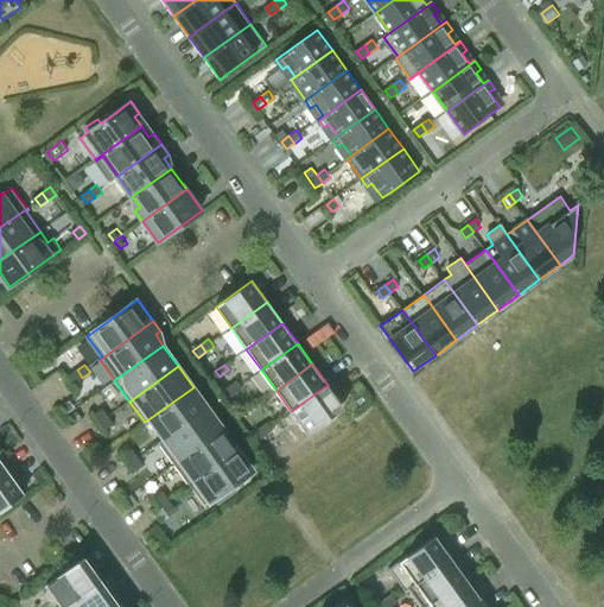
[(82,378),(77,370),(69,375),(75,384),(82,378)]
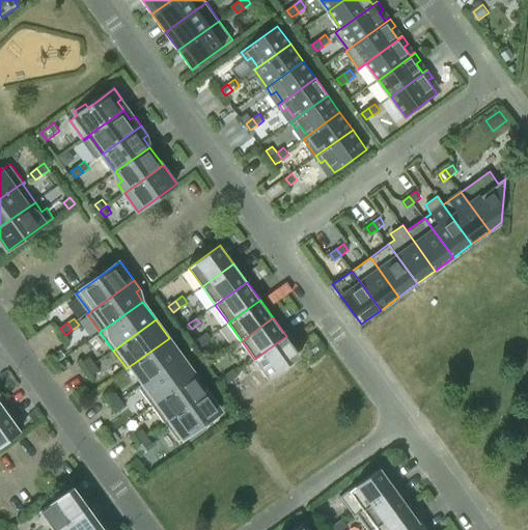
[(213,339),(211,336),(207,332),(201,337),(206,343),(213,339)]
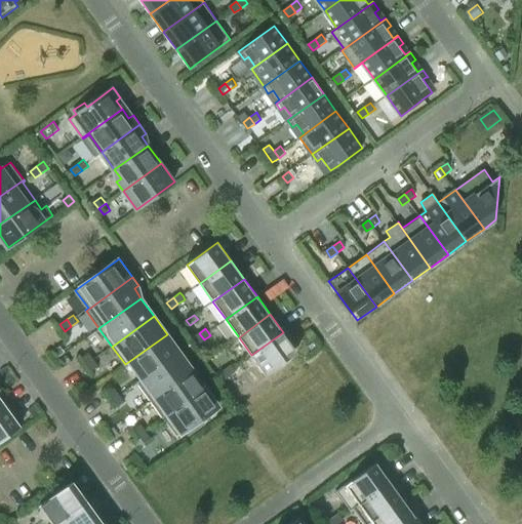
[(290,357),(297,352),(283,332),(251,355),(266,375),(290,357)]
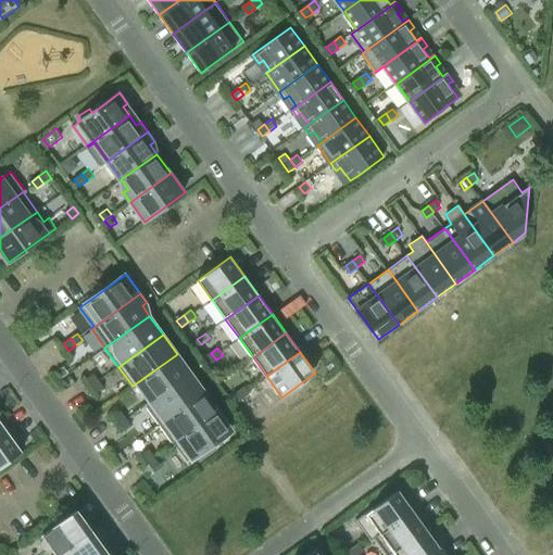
[(216,360),(211,353),(203,358),(209,365),(216,360)]
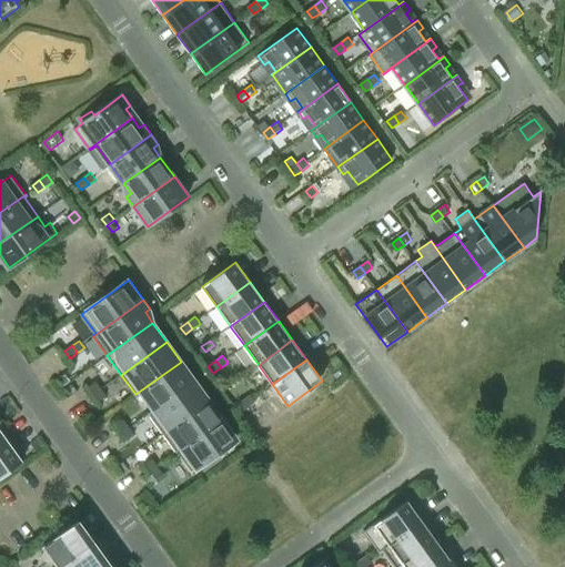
[(150,414),(194,381),(181,362),(135,394),(135,395),(144,388),(151,397),(147,401),(153,409),(149,413),(150,414)]
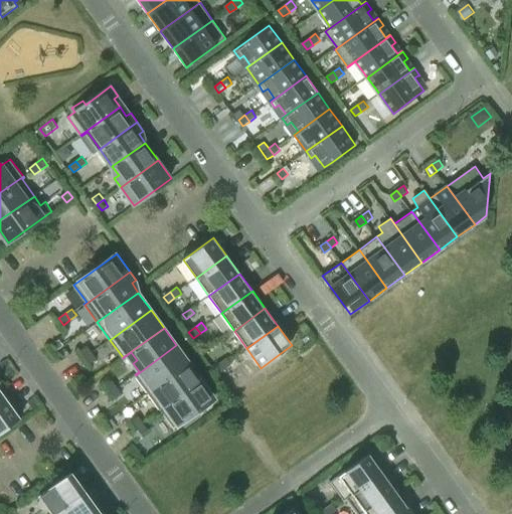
[(93,352),(89,345),(81,350),(87,356),(93,352)]
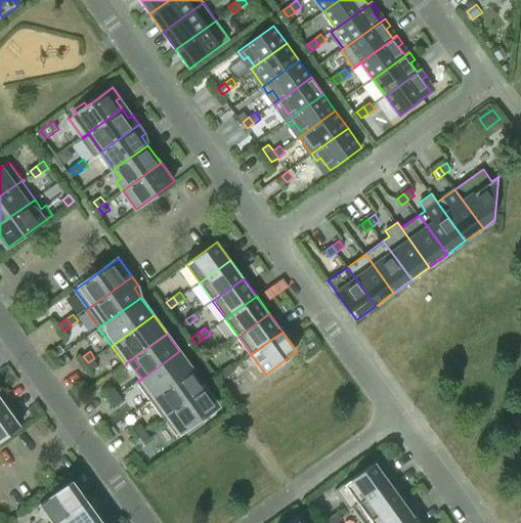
[(150,399),(192,369),(179,351),(138,382),(150,399)]
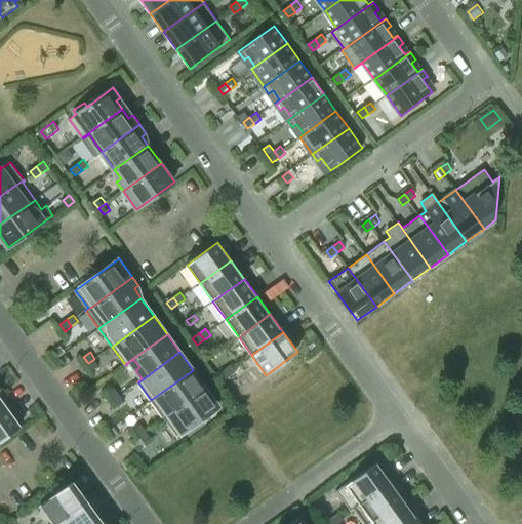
[(99,365),(94,359),(88,363),(92,370),(99,365)]
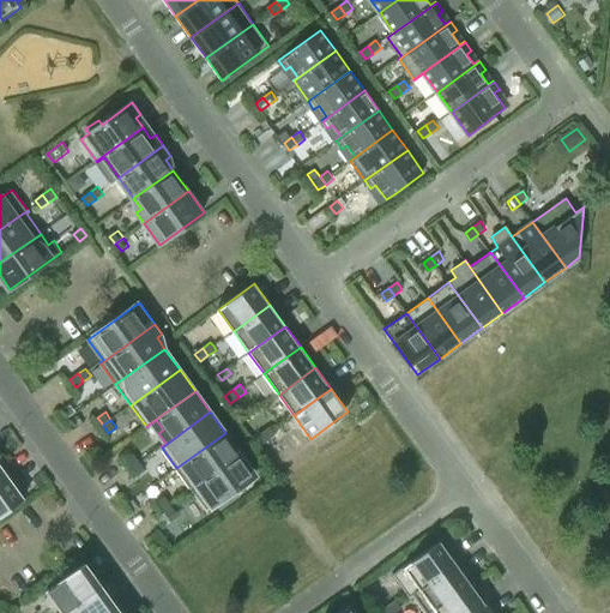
[(276,434),(273,431),(271,426),(263,432),(269,440),(276,434)]
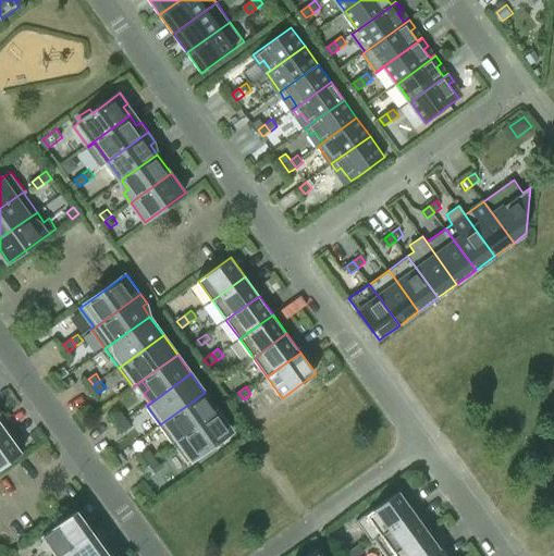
[(12,397),(5,390),(1,393),(8,402),(12,397)]
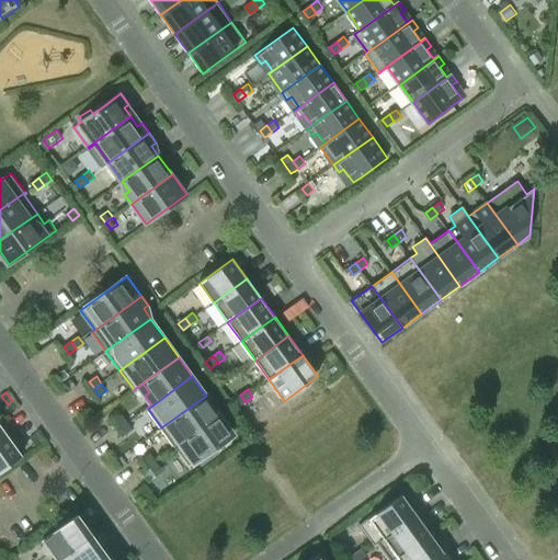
[(246,402),(240,395),(234,400),(238,407),(246,402)]
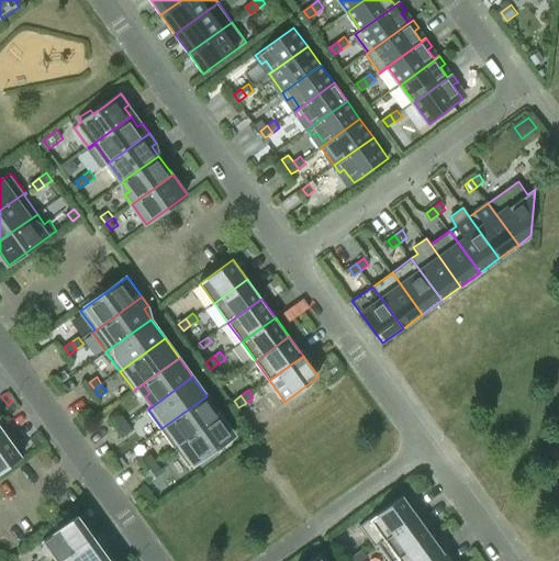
[(176,448),(221,415),(207,396),(161,428),(176,448)]
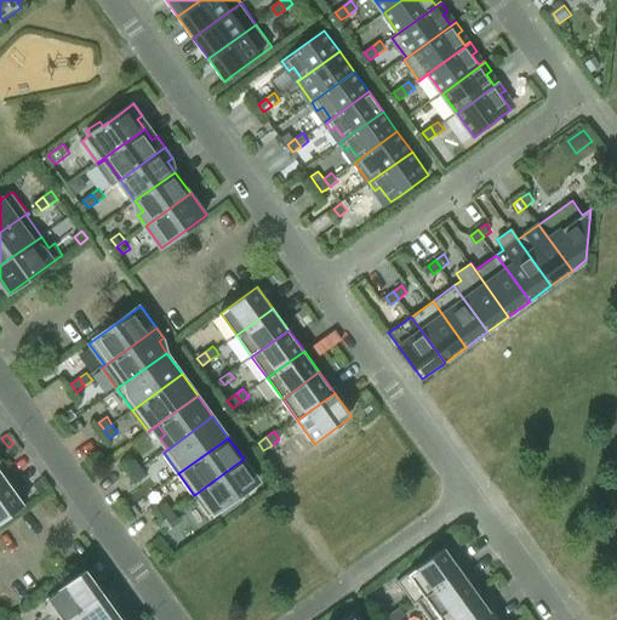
[(20,453),(13,443),(9,448),(15,456),(20,453)]
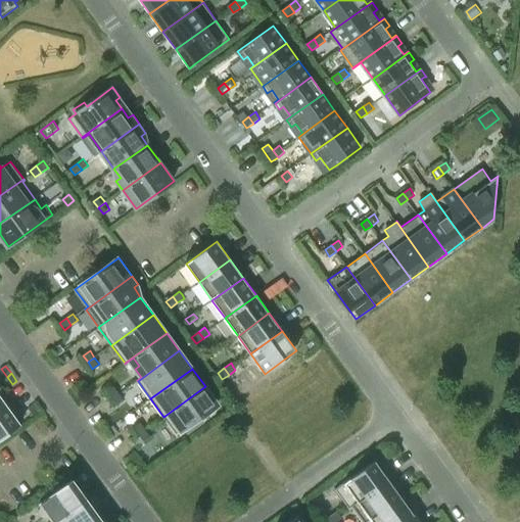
[(121,393),(115,386),(108,391),(113,398),(121,393)]
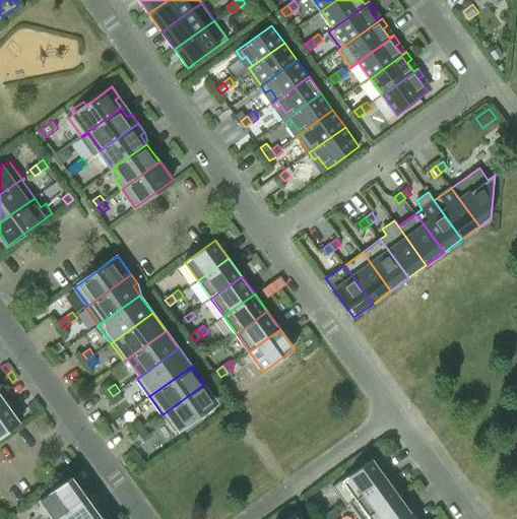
[(200,415),(217,402),(204,384),(163,414),(176,433),(185,426),(188,430),(203,419),(200,415)]
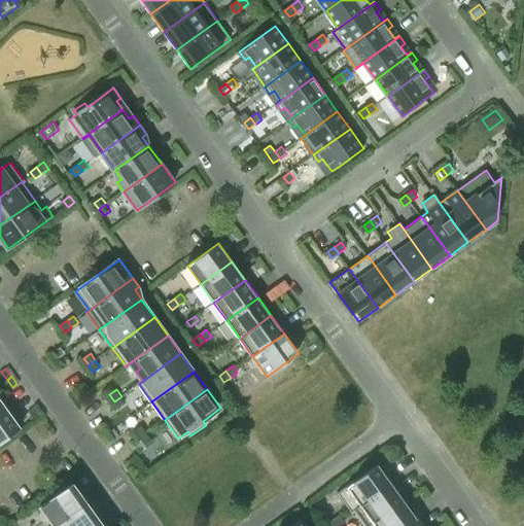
[(126,402),(121,396),(114,401),(119,408),(126,402)]
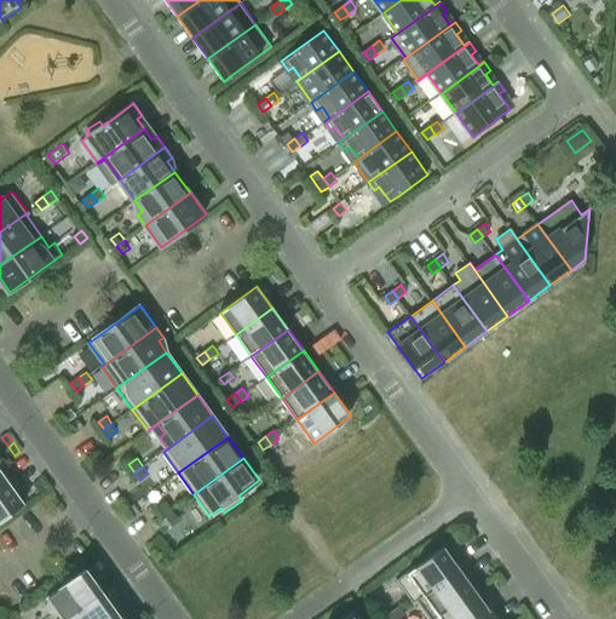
[(46,489),(40,480),(35,483),(41,493),(46,489)]
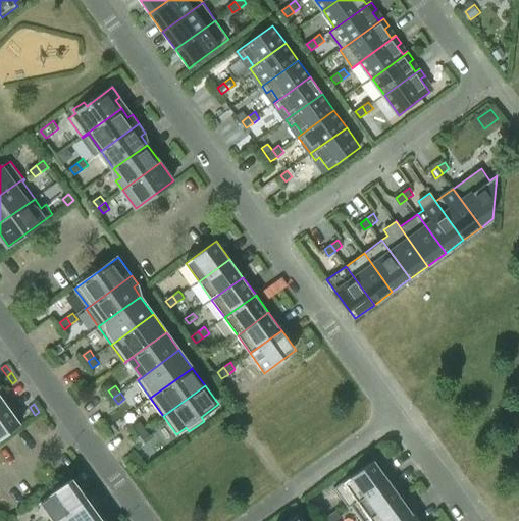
[(0,439),(22,424),(8,405),(0,410),(0,439)]
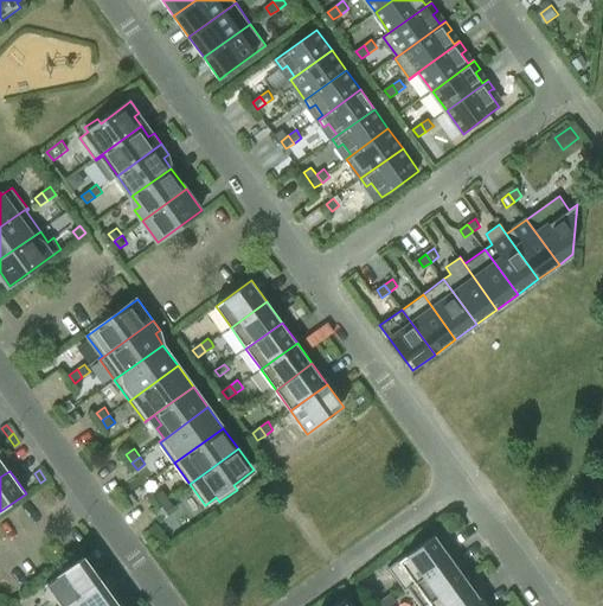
[(170,498),(164,490),(156,496),(162,504),(170,498)]
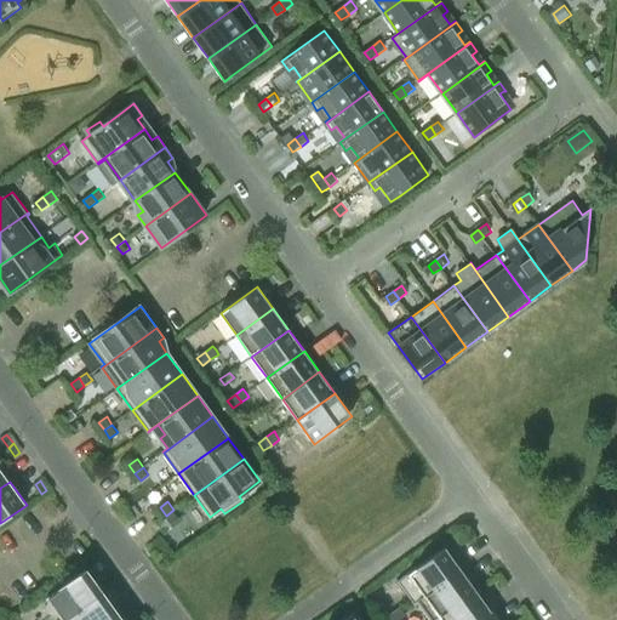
[(180,517),(173,510),(166,516),(171,523),(180,517)]
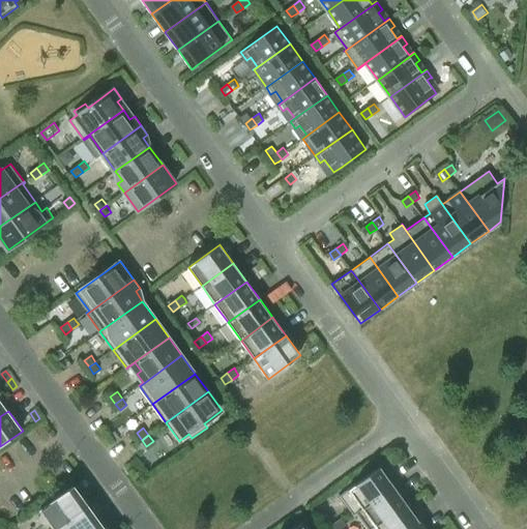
[(150,469),(144,460),(135,466),(142,475),(150,469)]
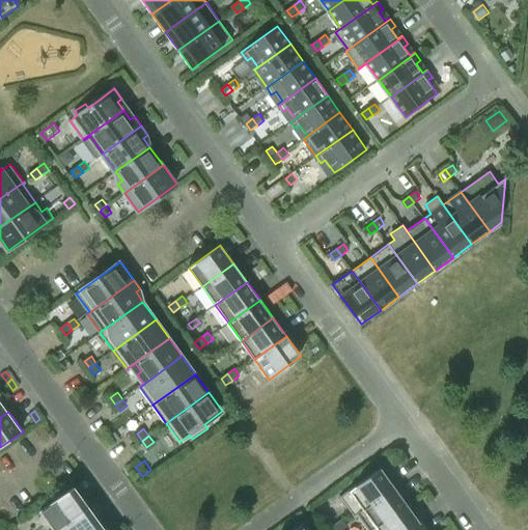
[(355,515),(395,486),(382,468),(341,496),(355,515)]
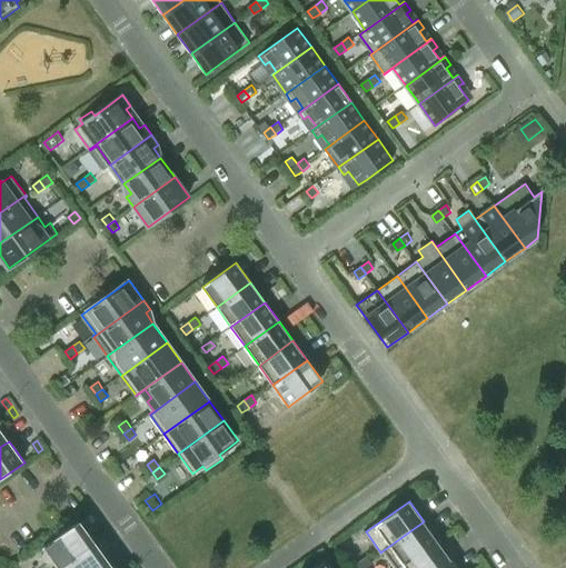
[(72,526),(43,547),(58,567),(57,567),(59,567),(93,544),(96,542),(80,521),(72,526)]
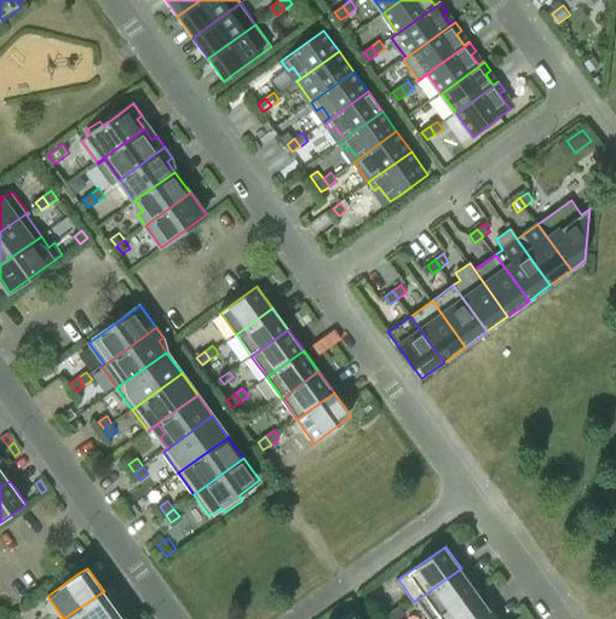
[(431,618),(435,618),(476,590),(461,568),(414,602),(415,602),(418,601),(431,618)]
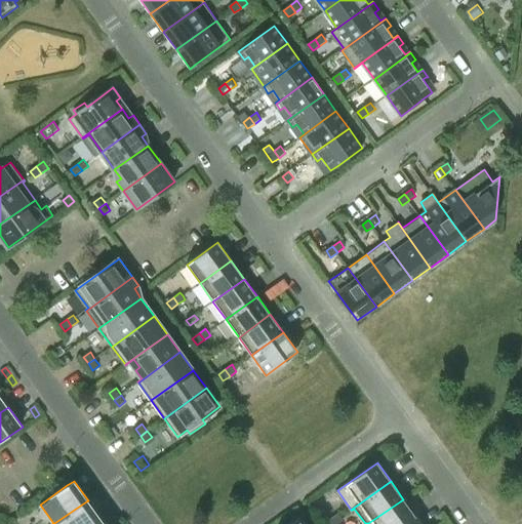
[(373,523),(406,523),(416,517),(403,499),(368,523),(370,523),(373,522),(373,523)]
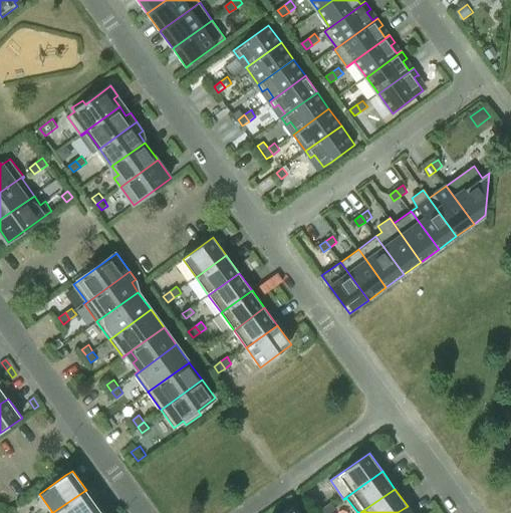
[(84,491),(53,512),(92,512),(98,509),(99,508),(86,490),(84,491)]
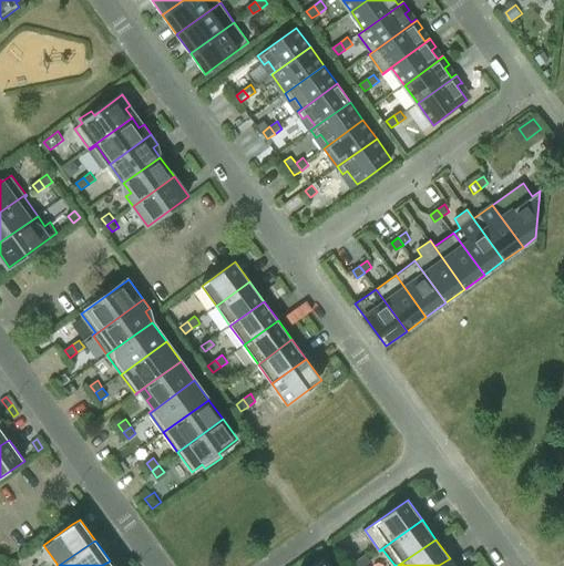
[(365,565),(371,562),(369,557),(367,554),(359,559),(363,565),(365,565)]
